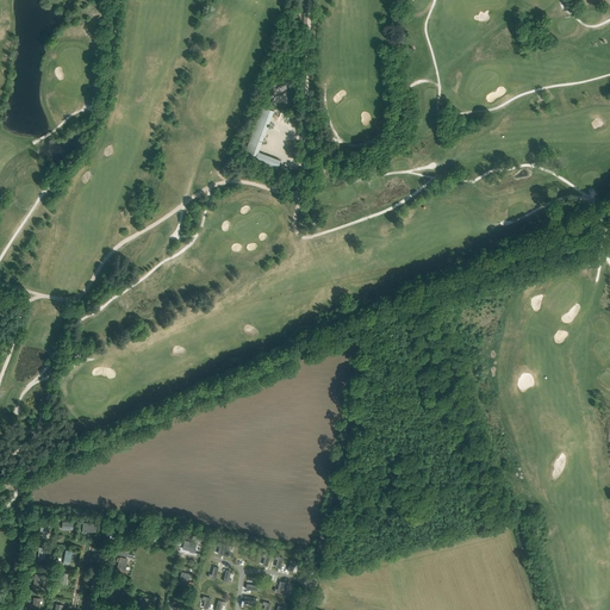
[(290,83),(288,82),(286,82),(285,81),(282,81),(281,81),(279,81),(278,81),(277,82),(274,82),(273,83),(272,85),(271,86),(269,88),(268,89),(268,91),(268,93),(268,94),(268,97),(268,98),(268,100),(269,101),(271,103),(272,104),(273,105),(274,106),(277,107),(278,107),(279,109),(281,109),(282,109),(285,107),(286,107),(288,106),(290,105),(291,104),(292,103),(293,101),(294,100),(294,98),(294,97),(294,94),(294,93),(294,91),(294,89),(293,88),(292,86),(291,85),(290,83)]
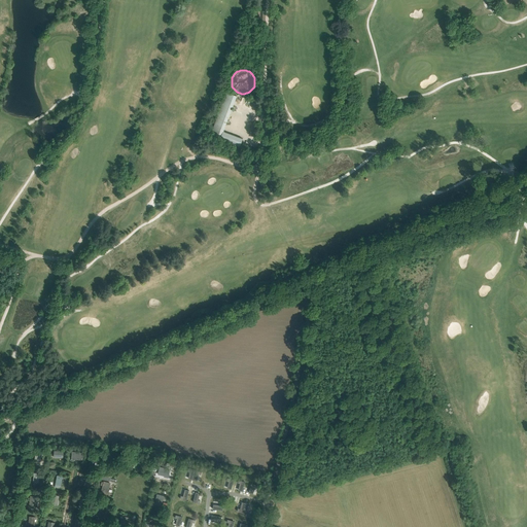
[(226,92),(211,131),(221,135),(219,139),(239,147),(242,139),(223,132),(237,96),(226,92)]
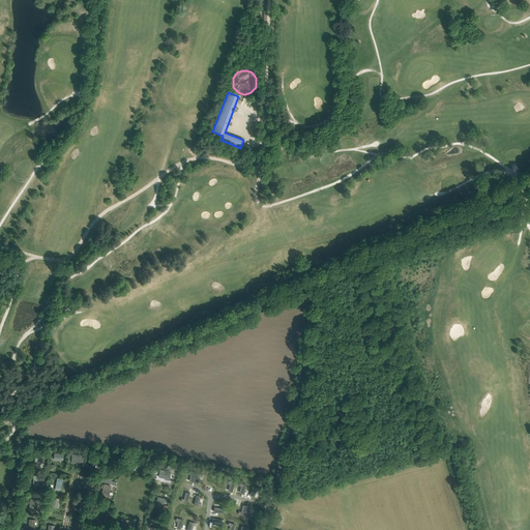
[(55,453),(54,460),(63,461),(64,454),(66,454),(66,449),(59,448),(59,453),(55,453)]
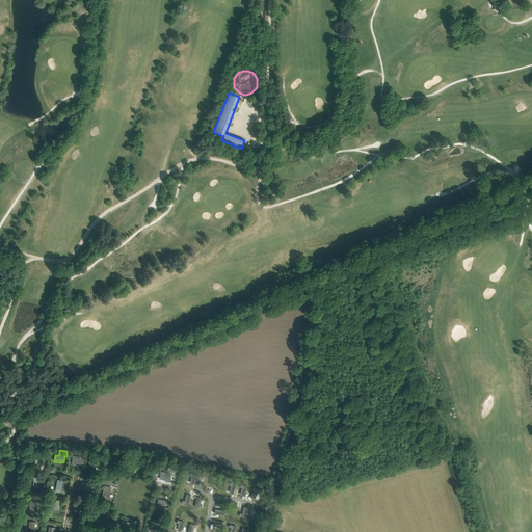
[(116,467),(117,461),(118,459),(112,457),(110,466),(116,467)]
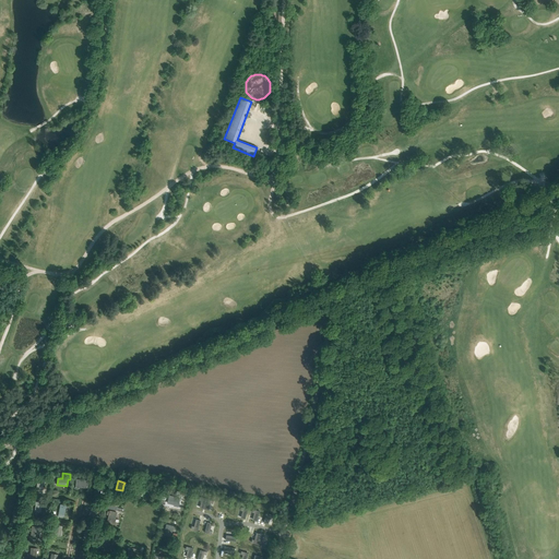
[(151,494),(152,489),(153,486),(144,485),(142,492),(151,494)]
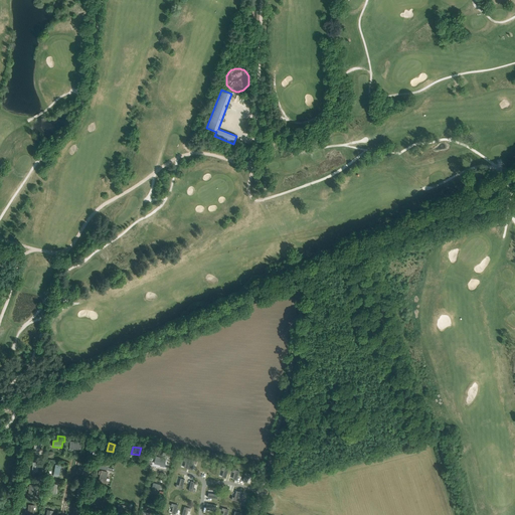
[(156,457),(154,464),(161,465),(161,466),(165,467),(166,460),(164,459),(159,458),(156,457)]
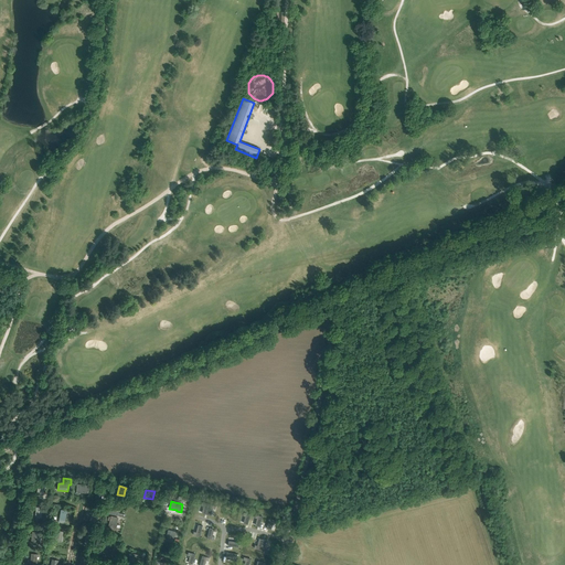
[(100,513),(98,512),(93,511),(91,520),(99,521),(100,513)]
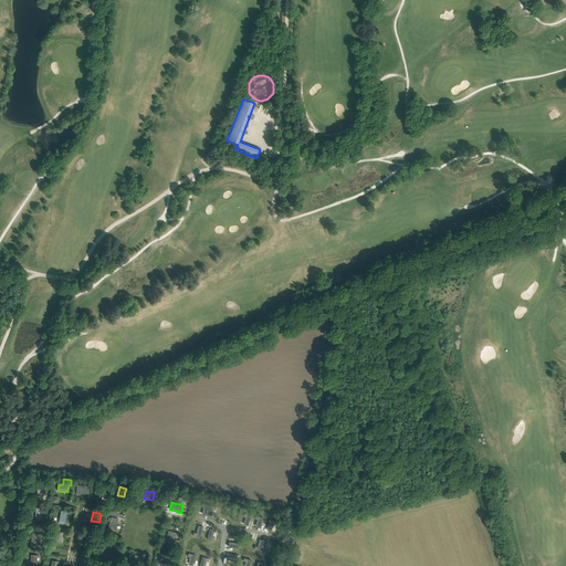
[(118,519),(113,517),(111,516),(107,528),(115,531),(118,519)]
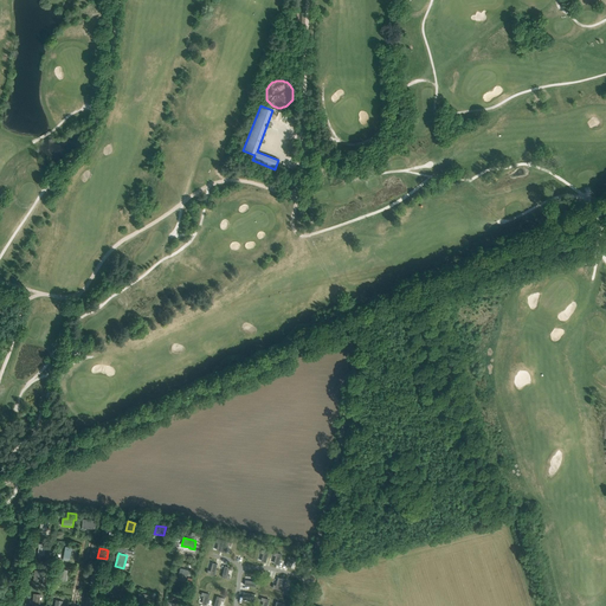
[(181,568),(180,569),(178,580),(185,581),(188,569),(181,568)]
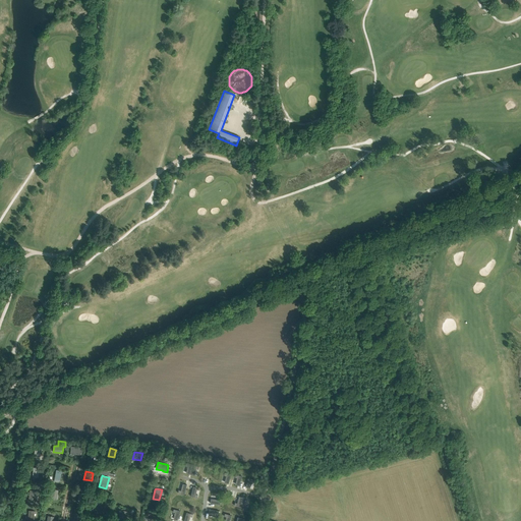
[(36,496),(37,490),(30,489),(30,501),(38,502),(38,496),(36,496)]
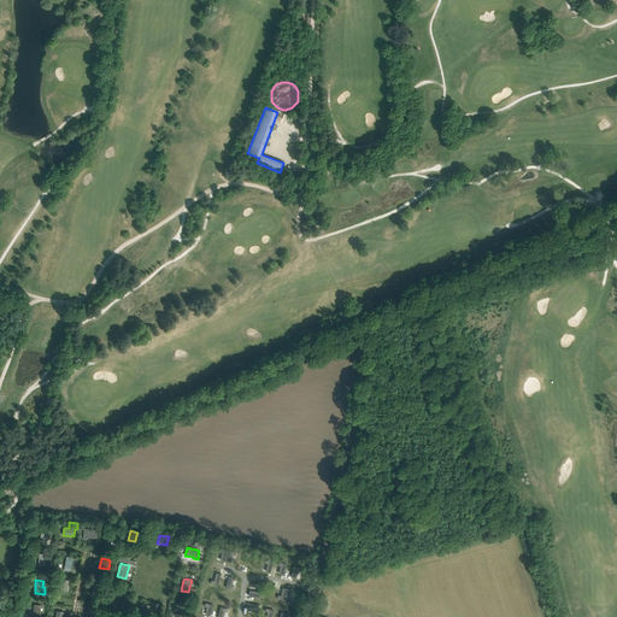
[(119,609),(122,599),(118,598),(118,597),(112,595),(110,606),(119,609)]
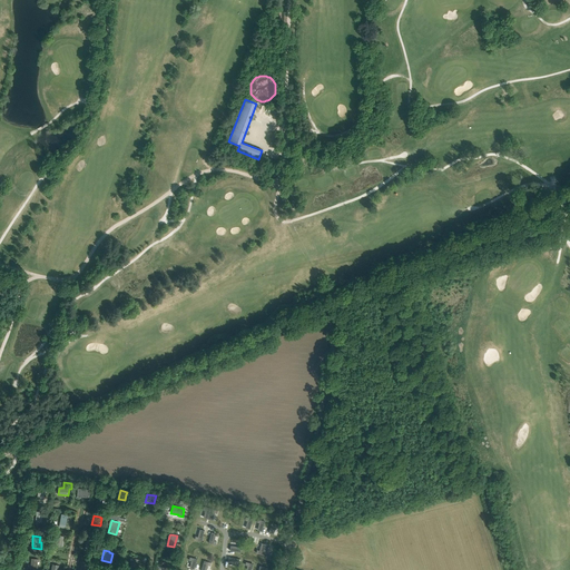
[(126,564),(124,569),(137,569),(137,568),(139,562),(139,559),(133,558),(131,560),(130,566),(126,564)]
